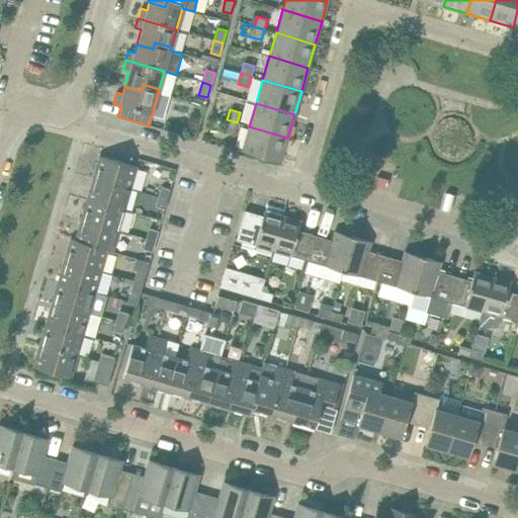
[(234,134),(237,122),(227,119),(224,131),(234,134)]
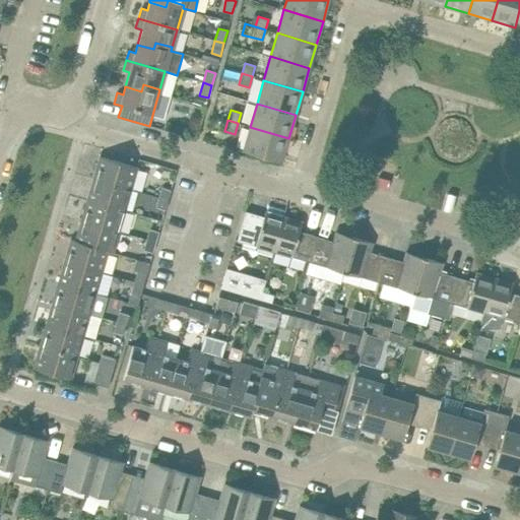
[(281,163),(288,138),(250,127),(243,151),(281,163)]
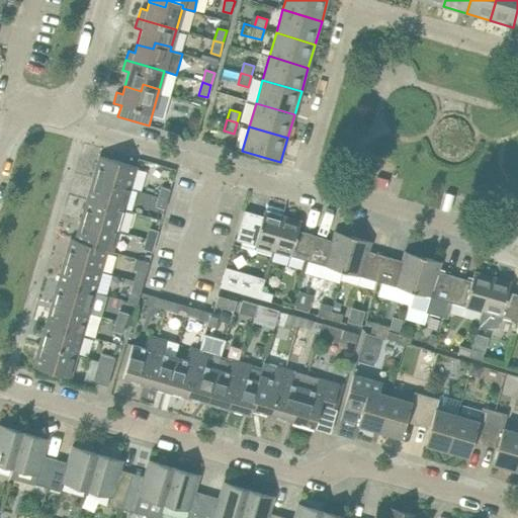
[(99,156),(93,178),(131,188),(137,167),(99,156)]
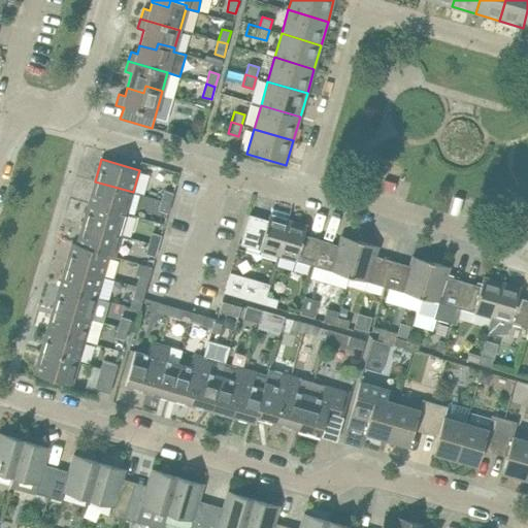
[(140,173),(151,176),(154,168),(142,165),(140,173)]
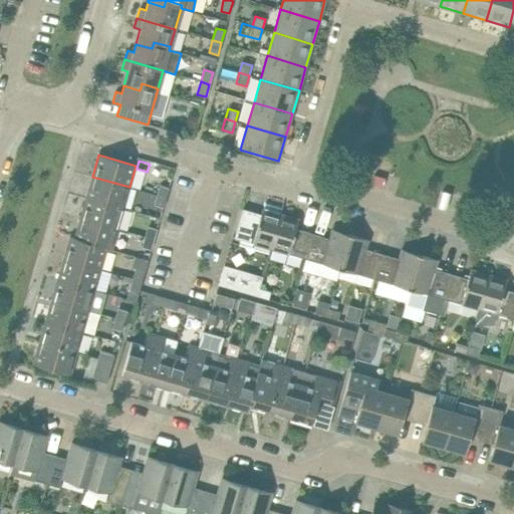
[(130,187),(92,177),(86,197),(123,208),(130,187)]
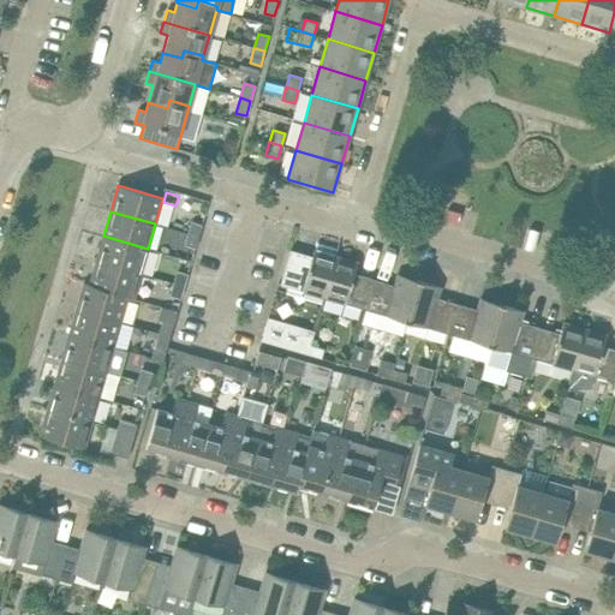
[(198,237),(202,225),(192,221),(189,234),(198,237)]
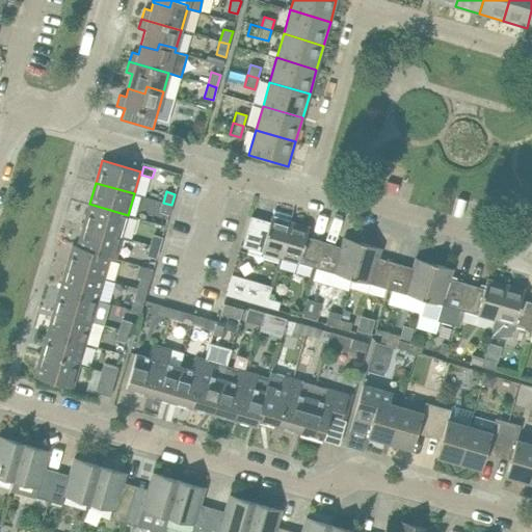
[(168,215),(171,205),(163,203),(160,213),(168,215)]
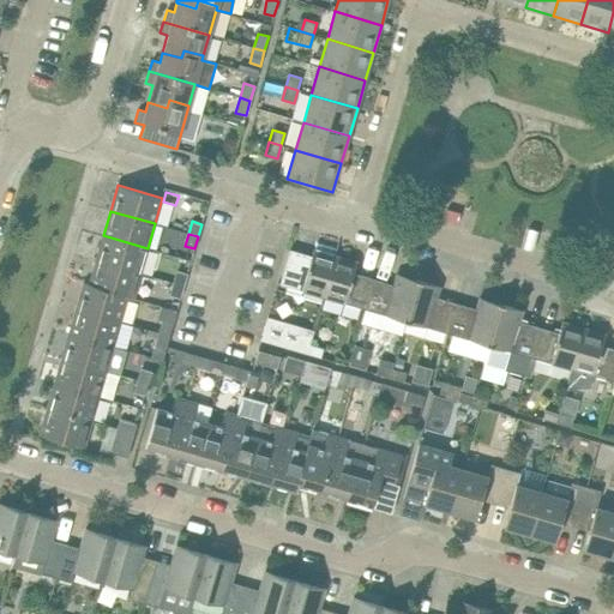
[(148,248),(103,235),(96,260),(140,274),(148,248)]
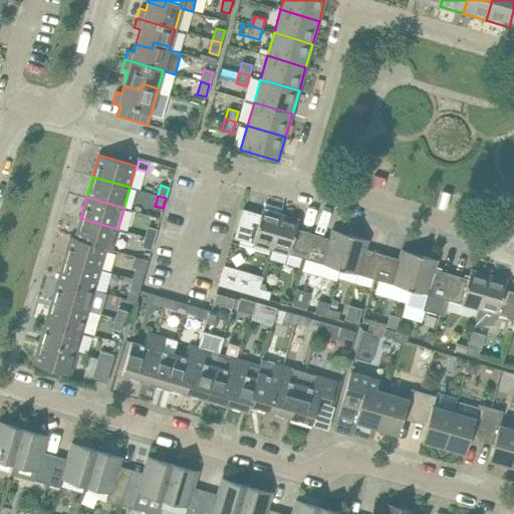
[(270,249),(280,214),(284,201),(283,200),(281,208),(265,203),(263,209),(262,209),(261,214),(242,209),(234,238),(270,249)]
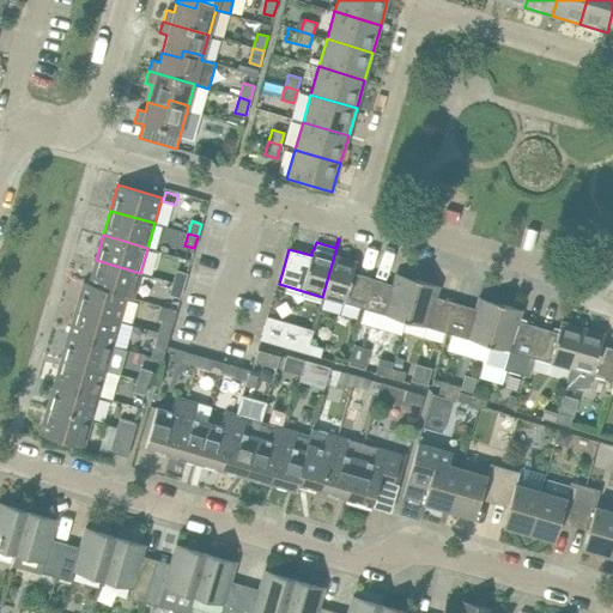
[(364,309),(372,278),(353,273),(356,261),(334,255),(322,297),(364,309)]
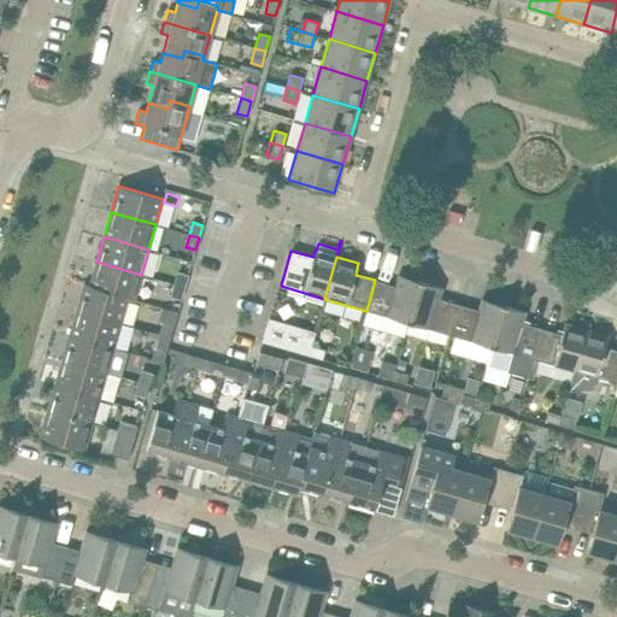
[(141,275),(97,262),(89,286),(89,287),(128,298),(128,299),(133,301),(141,275)]
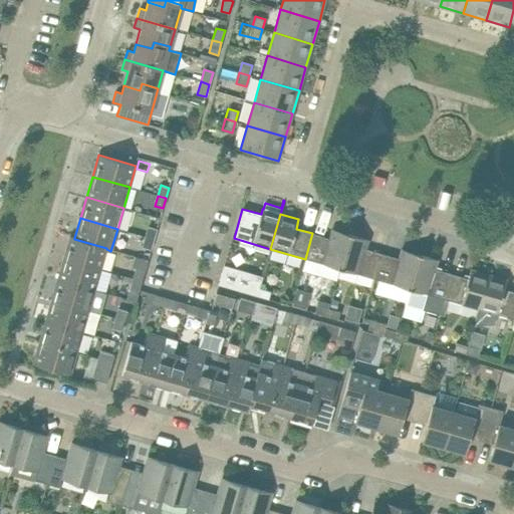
[(154,240),(157,229),(149,227),(146,237),(154,240)]
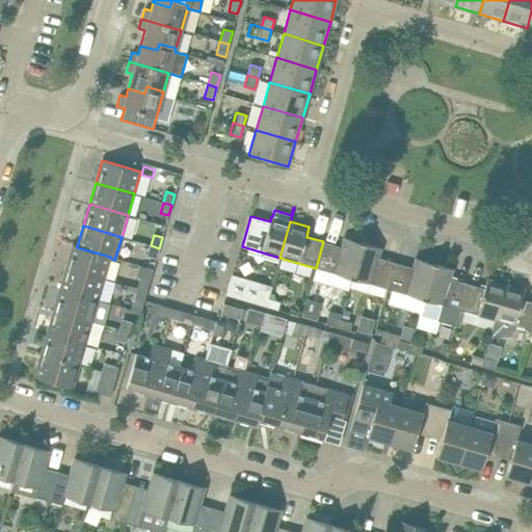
[(351,278),(362,242),(344,237),(341,246),(323,241),(316,268),(351,278)]
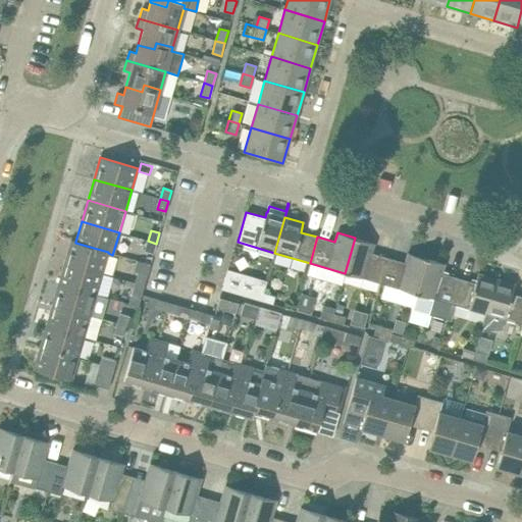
[(380,283),(387,258),(371,253),(374,244),(355,238),(345,273),(380,283)]
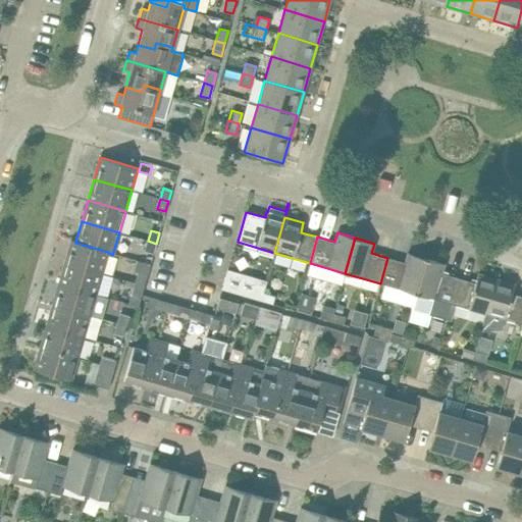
[(108,252),(75,243),(75,242),(70,240),(64,262),(102,273),(108,253),(108,252)]
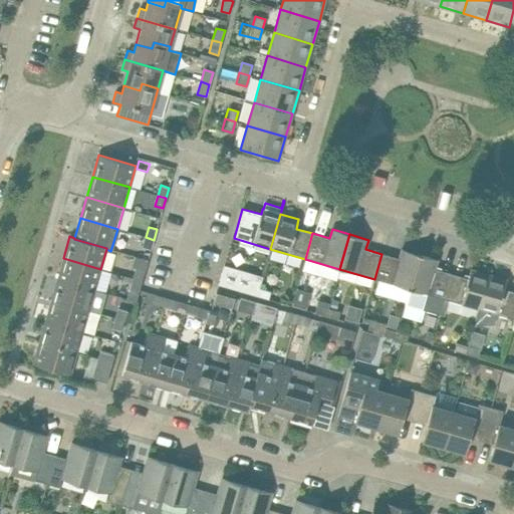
[(151,250),(154,240),(146,237),(143,247),(151,250)]
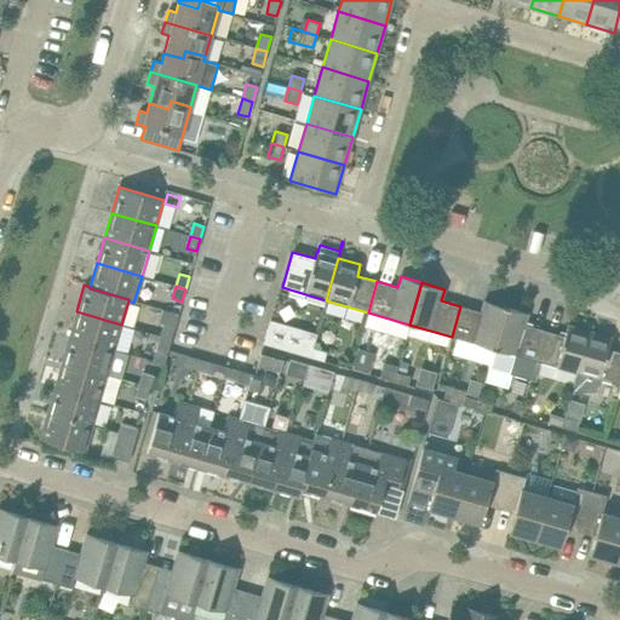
[(494,349),(506,306),(484,300),(481,311),(460,306),(452,337),(494,349)]
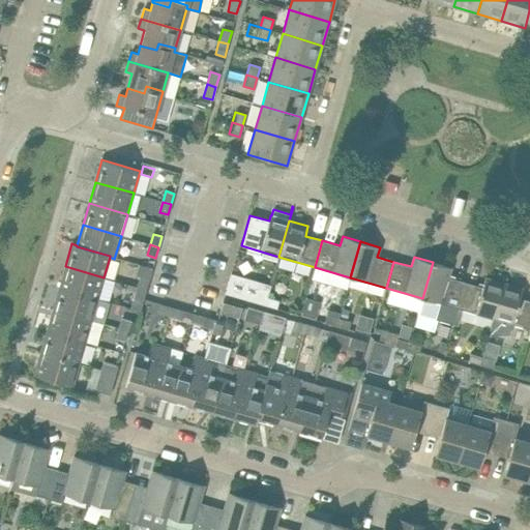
[(458,308),(465,283),(448,277),(451,268),(433,262),(422,298),(417,315),(453,325),(458,308)]
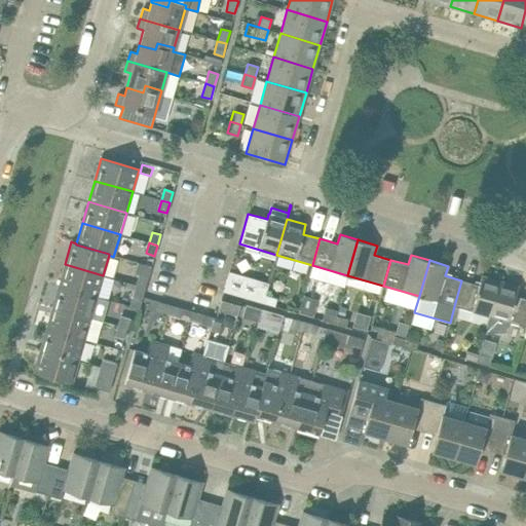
[(145,287),(151,266),(139,262),(136,273),(139,274),(137,285),(145,287)]
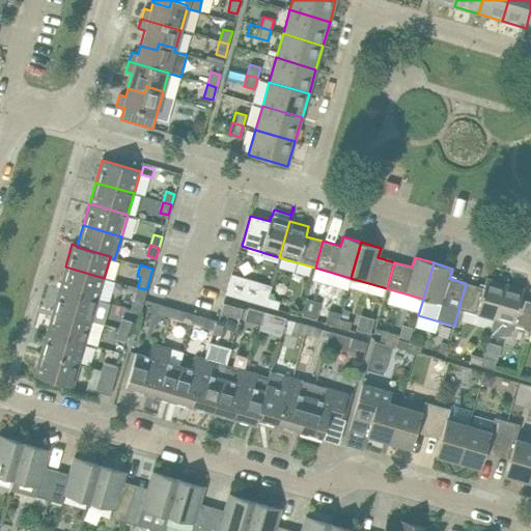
[(104,278),(65,267),(59,288),(98,300),(104,278)]
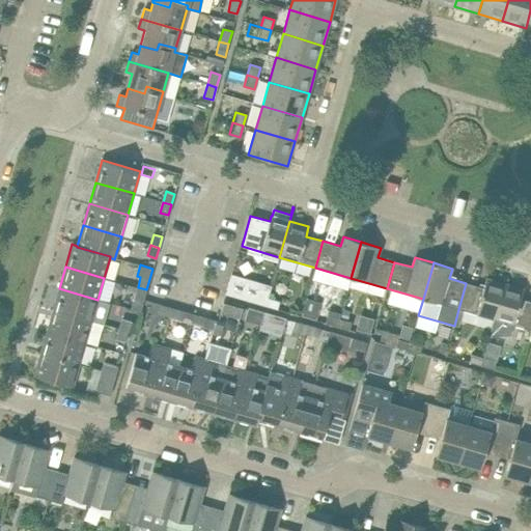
[(272,284),(231,273),(225,295),(264,306),(268,298),(272,284)]
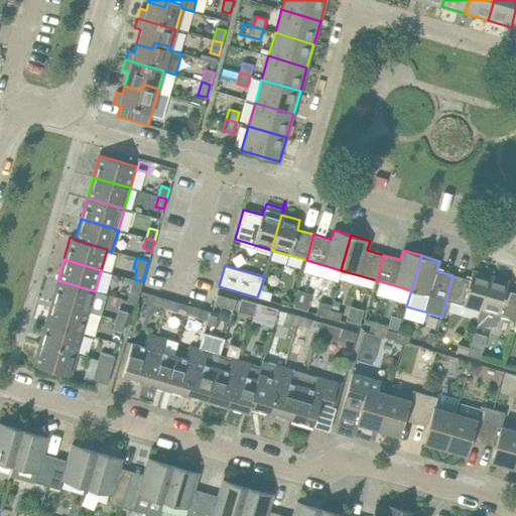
[(481,310),(491,276),(473,270),(470,279),(453,275),(445,300),(480,310),(481,310)]
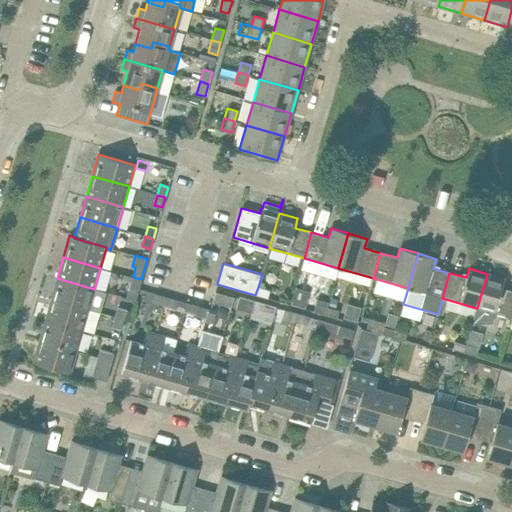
[(511,318),(511,315),(511,291),(502,288),(505,279),(487,274),(477,308),(476,308),(471,324),(492,323),(495,313),(511,318)]
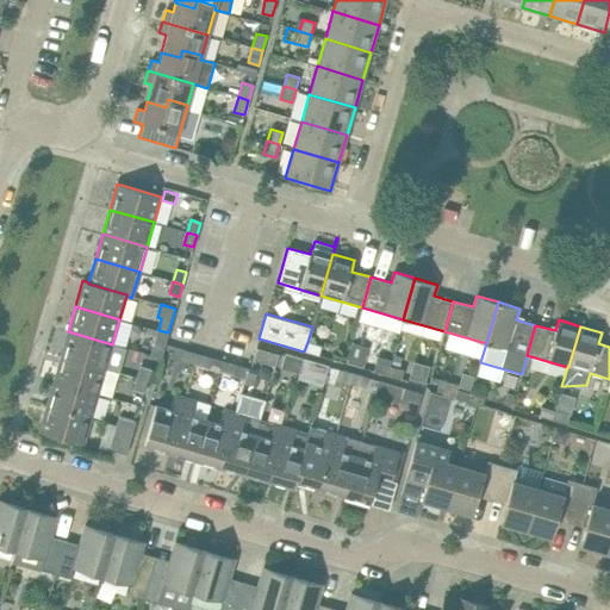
[(161,358),(165,344),(168,332),(159,330),(148,328),(147,332),(156,336),(154,347),(139,343),(137,350),(161,358)]
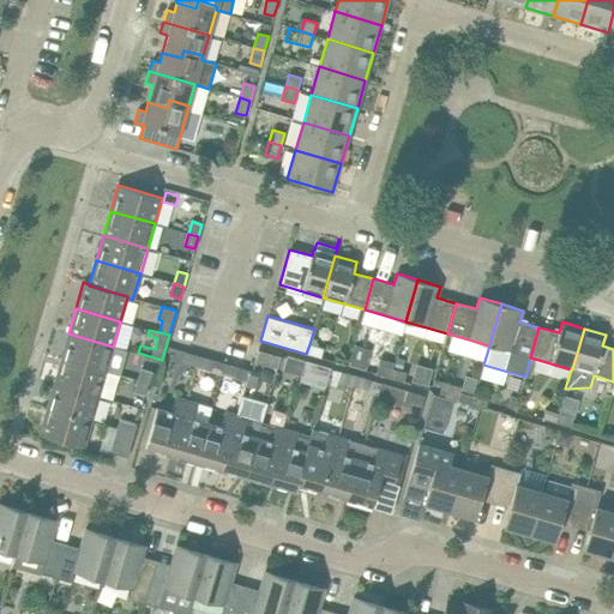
[(113,347),(68,333),(61,359),(106,372),(113,347)]
